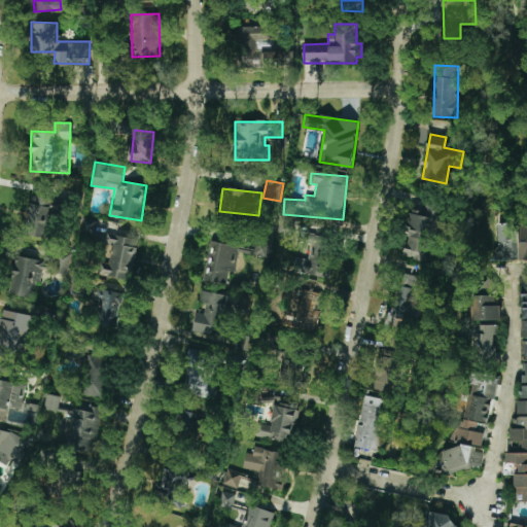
[(56,199),(31,196),(26,235),(50,238),(56,199)]
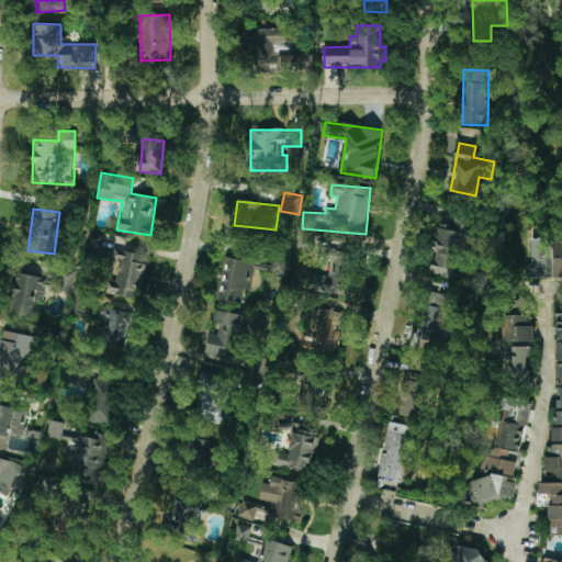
[(460,279),(467,218),(454,216),(454,225),(438,223),(433,276),(460,279)]
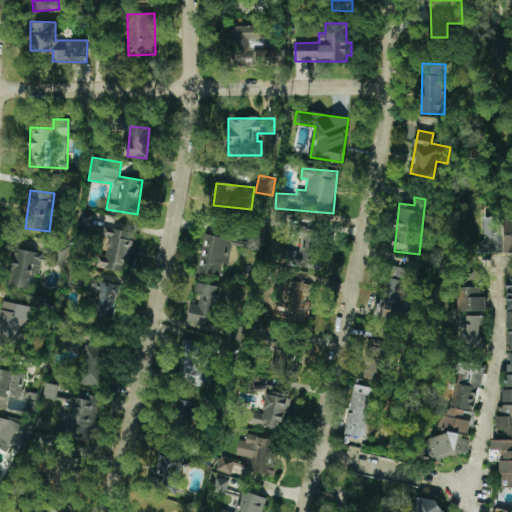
[(91,227),(94,213),(81,210),(78,224),(91,227)]
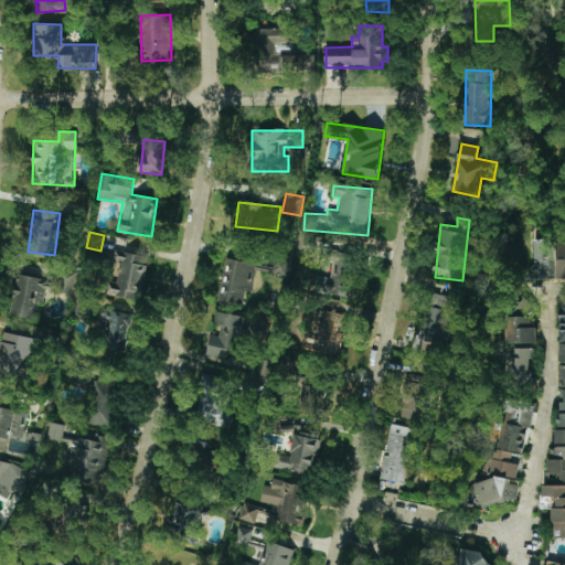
[(531,279),(554,278),(554,247),(547,248),(547,240),(530,240),(531,279)]
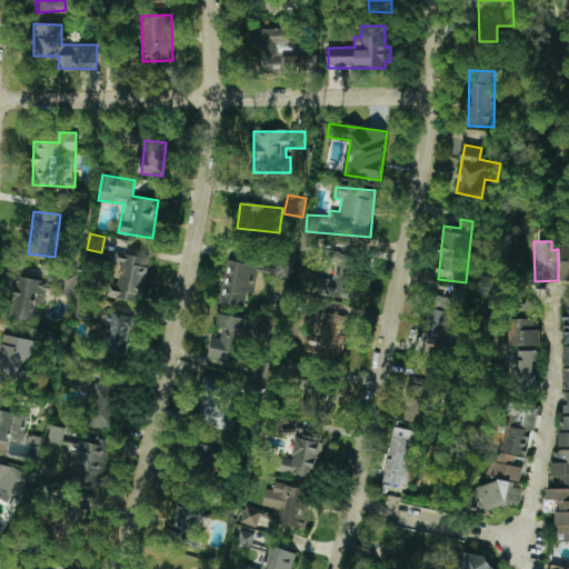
[(150,259),(122,252),(116,283),(108,281),(105,296),(141,303),(150,259)]
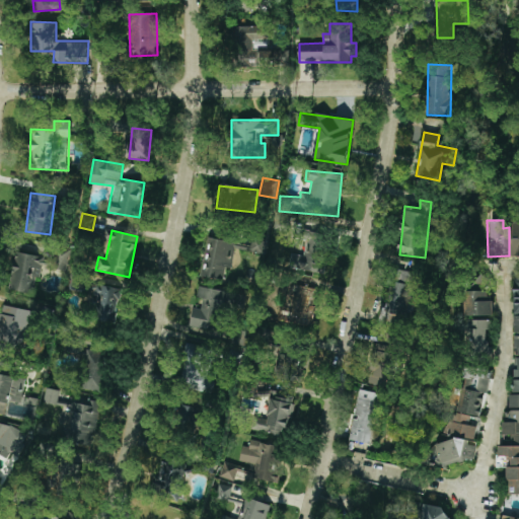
[(299,269),(322,274),(329,235),(305,231),(299,269)]
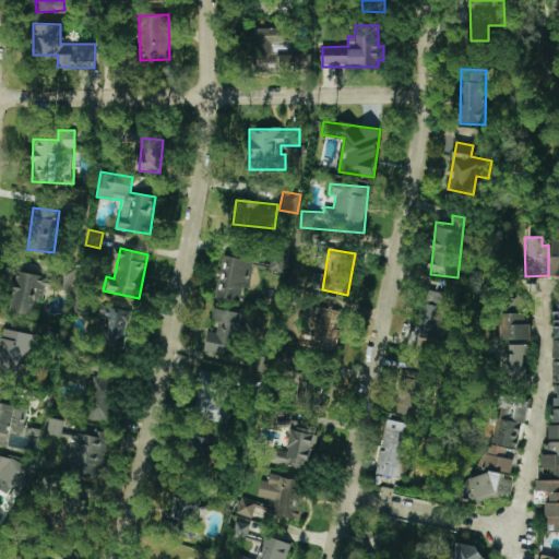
[(252,262),(224,256),(215,298),(244,304),(252,262)]
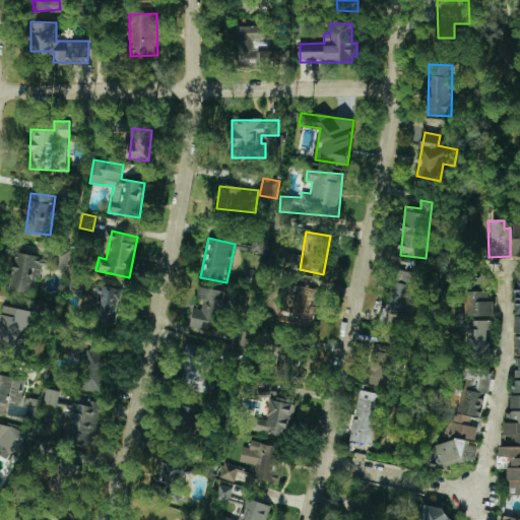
[(9,289),(33,294),(35,277),(40,278),(42,266),(66,270),(70,250),(57,248),(55,258),(15,252),(9,289)]
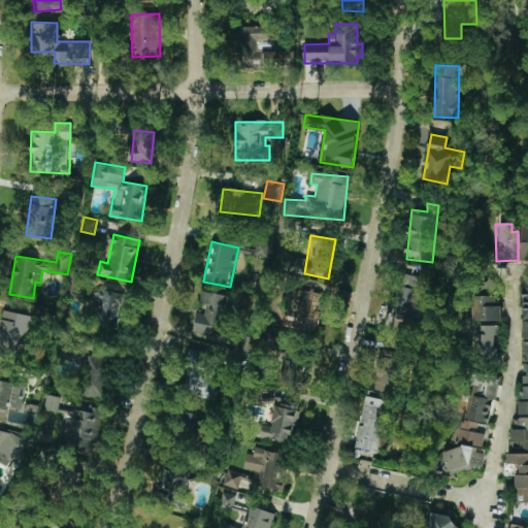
[(425,277),(399,272),(389,326),(415,330),(425,277)]
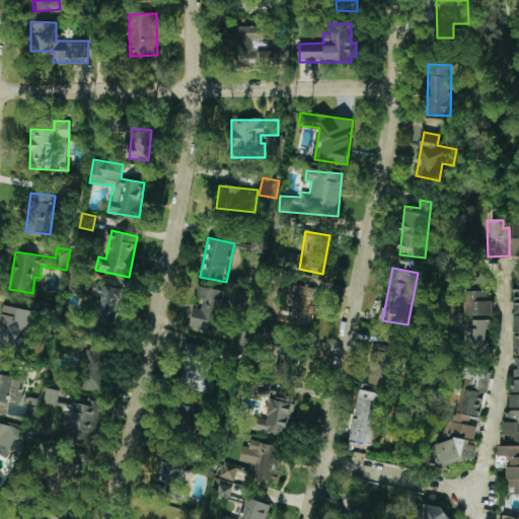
[(120,288),(97,285),(92,319),(115,322),(120,288)]
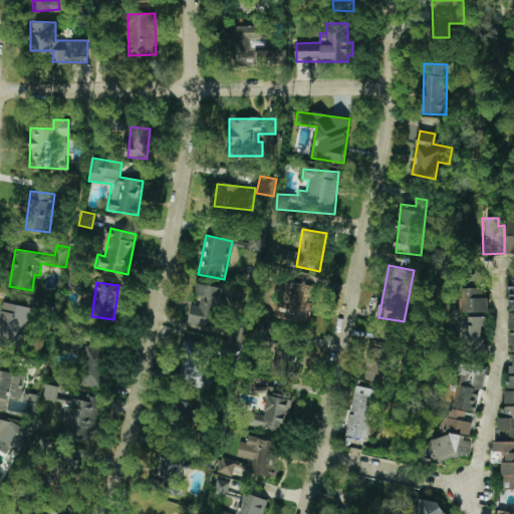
[(226,288),(197,283),(195,296),(200,297),(199,306),(191,304),(188,323),(218,328),(226,288)]
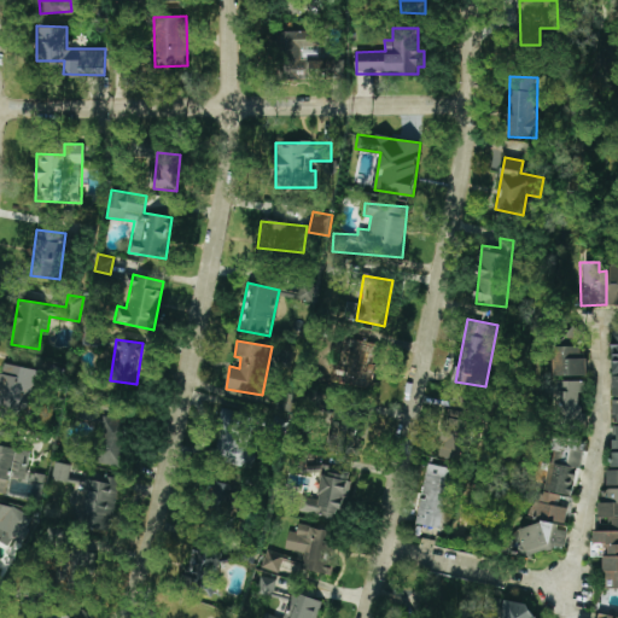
[(349,386),(373,388),(375,342),(353,340),(349,386)]
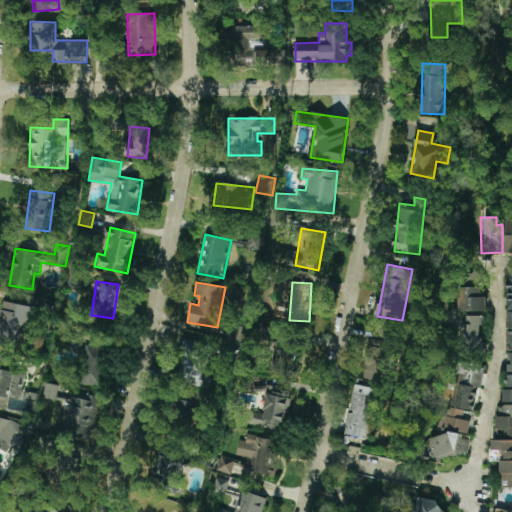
[(486,311),(486,297),(481,297),(481,287),(459,287),(459,311),(486,311)]
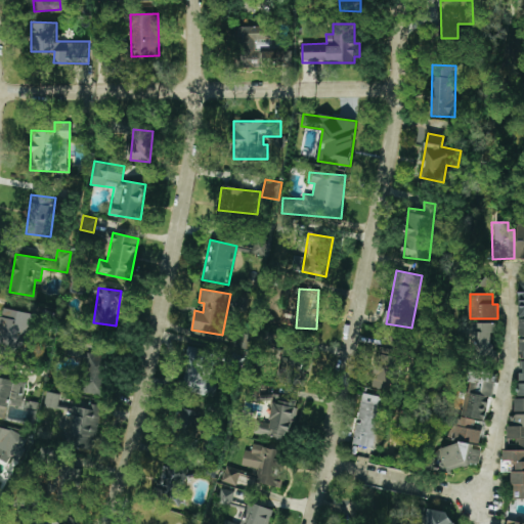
[(35,314),(3,307),(0,319),(0,352),(31,360),(35,345),(28,344),(35,314)]
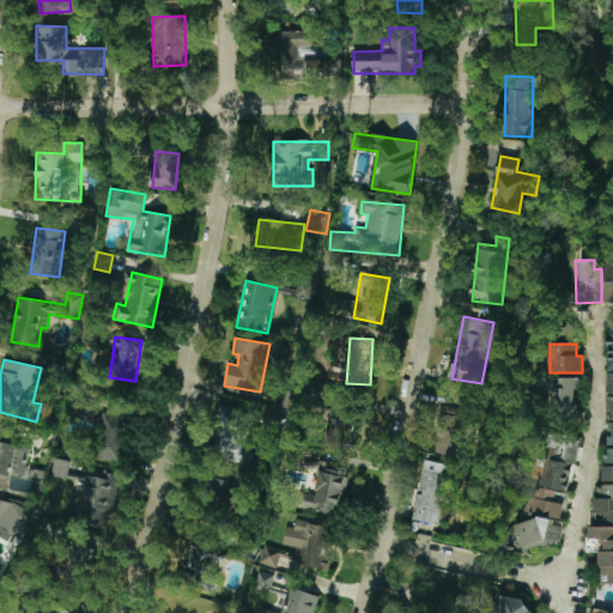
[(581,378),(553,378),(554,428),(578,428),(577,390),(581,389),(581,378)]
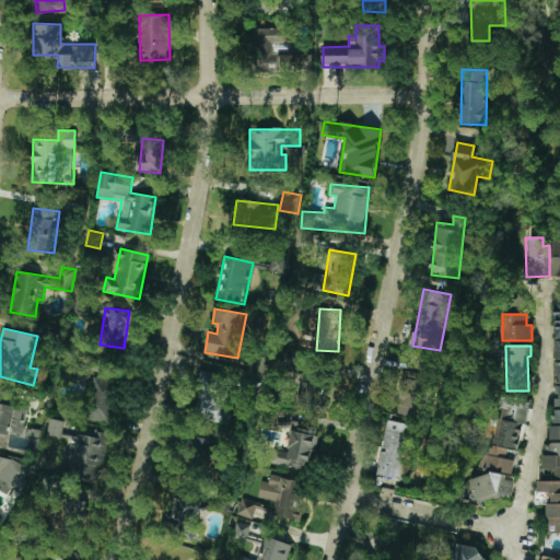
[(422,418),(432,363),(416,360),(413,372),(403,371),(396,413),(422,418)]
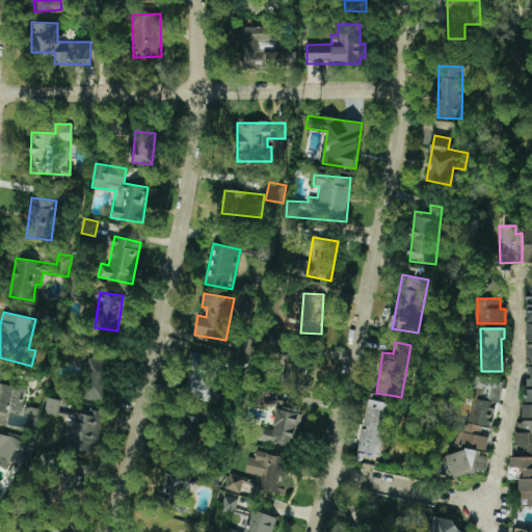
[(206,377),(211,355),(192,351),(183,396),(217,403),(221,380),(206,377)]
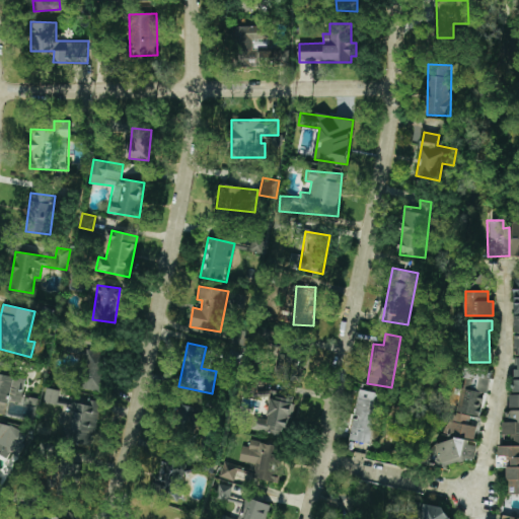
[(299,383),(303,347),(280,345),(276,380),(299,383)]
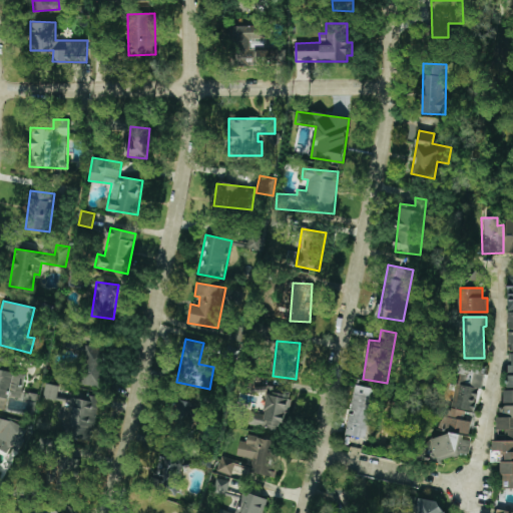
[(99,388),(107,350),(85,344),(76,383),(99,388)]
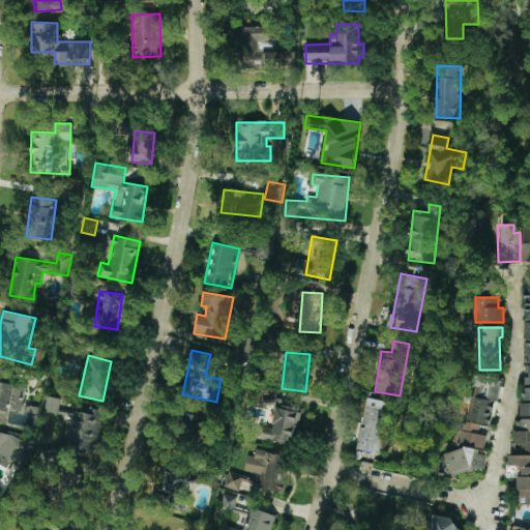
[(0,381),(11,383),(12,374),(0,372),(0,381)]
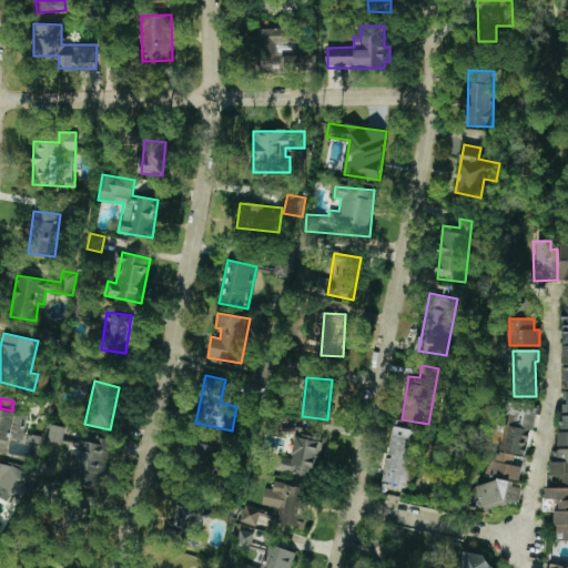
[(500,450),(527,457),(538,406),(510,401),(500,450)]
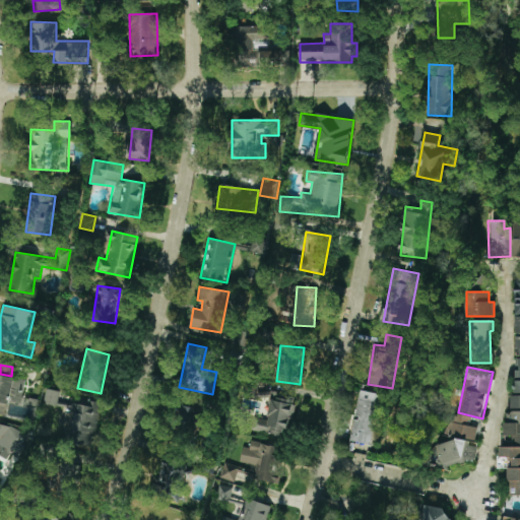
[(58,405),(59,390),(45,389),(44,403),(58,405)]
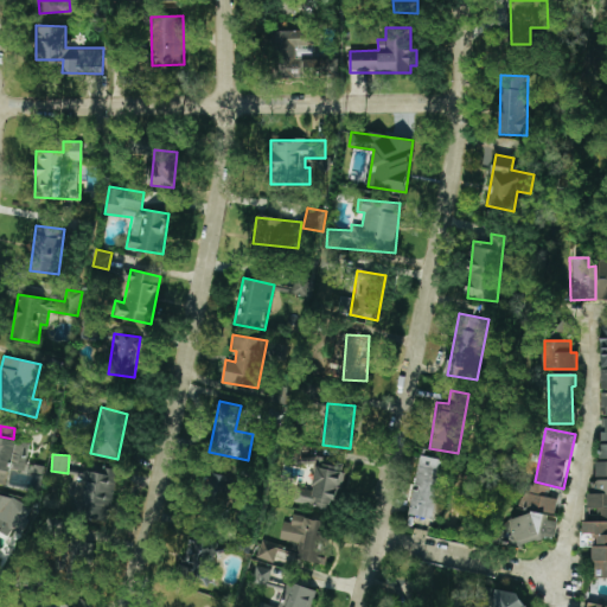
[(408,515),(433,518),(445,460),(420,455),(414,489),(413,489),(408,515)]
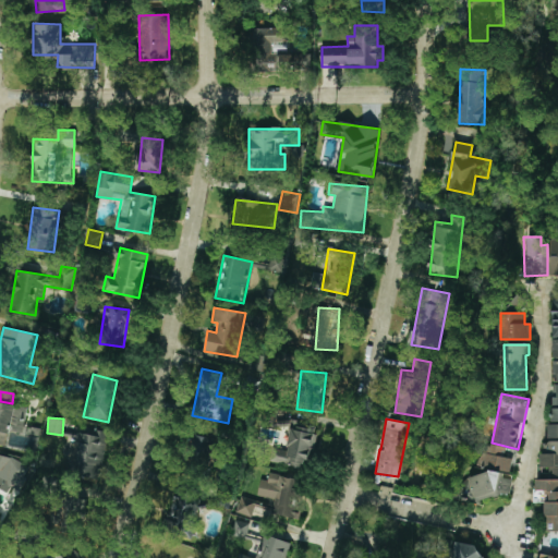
[(308,469),(316,427),(291,423),(287,448),(278,446),(275,463),(308,469)]
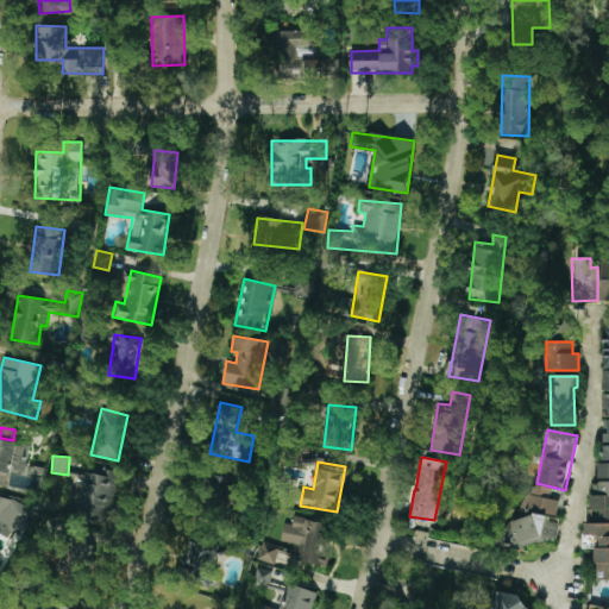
[(608,463),(594,464),(594,509),(601,509),(601,523),(584,523),(584,548),(596,548),(596,581),(608,579),(608,463)]
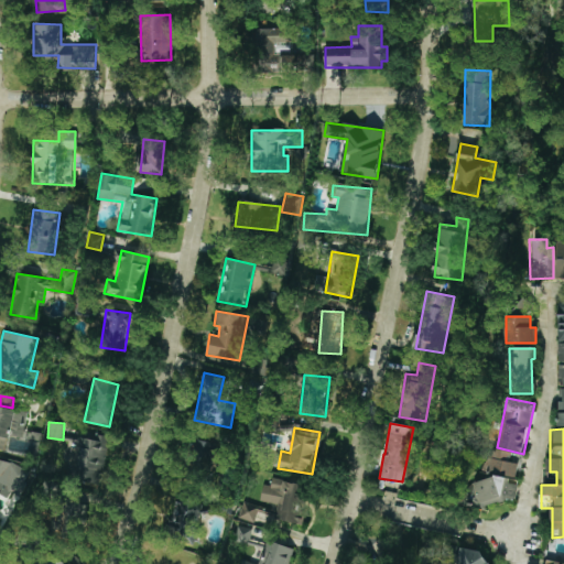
[(66,477),(101,483),(109,437),(74,432),(66,477)]
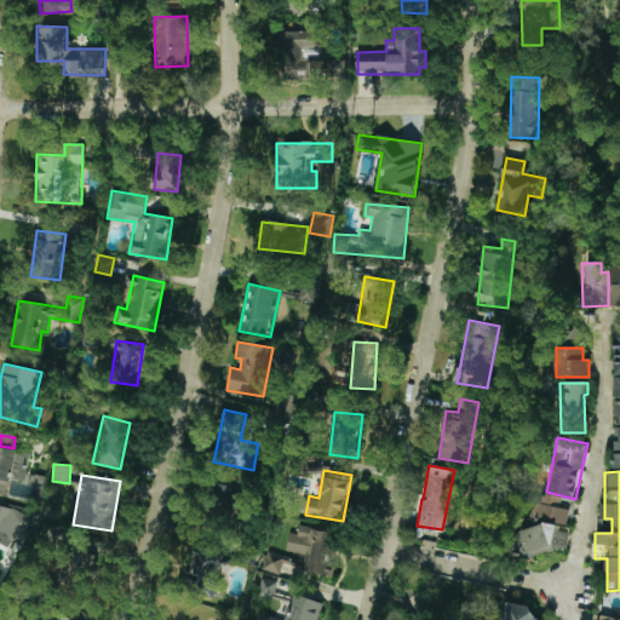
[(239,507),(242,481),(217,478),(214,504),(239,507)]
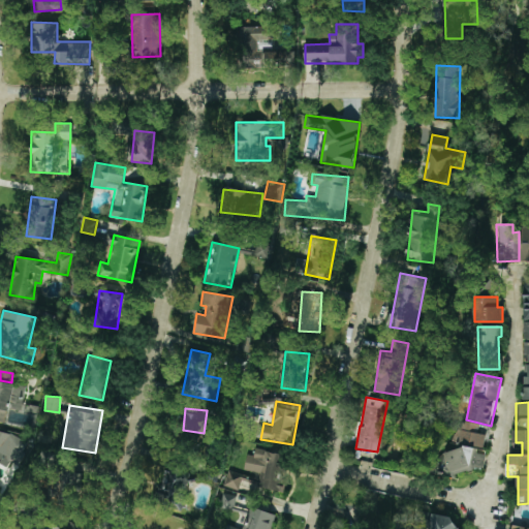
[(450,475),(478,468),(484,469),(487,450),(485,446),(487,435),(478,434),(479,424),(460,421),(457,443),(445,453),(450,475)]
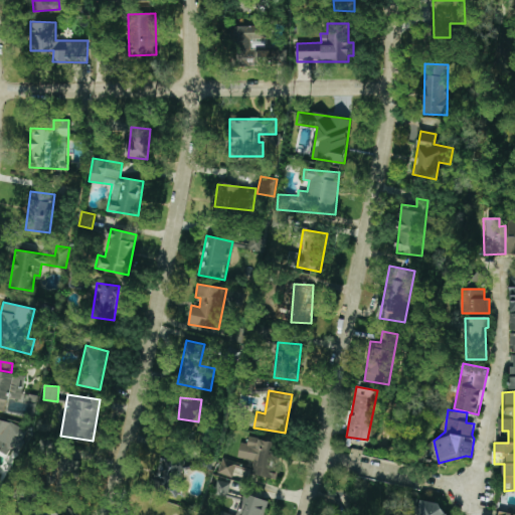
[(0,449),(16,457),(27,431),(0,418),(0,449)]
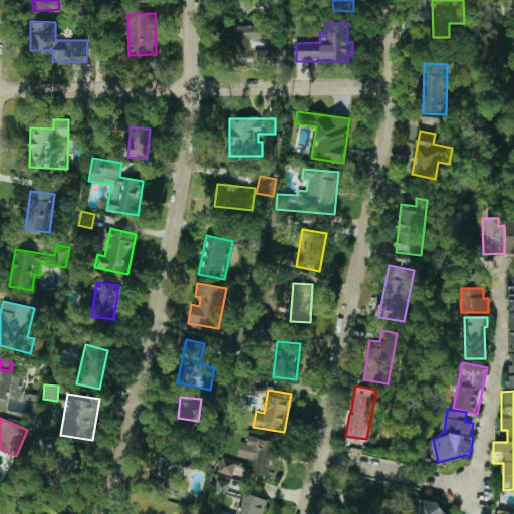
[(237,457),(254,460),(251,474),(274,478),(280,442),(248,437),(247,443),(240,442),(237,457)]
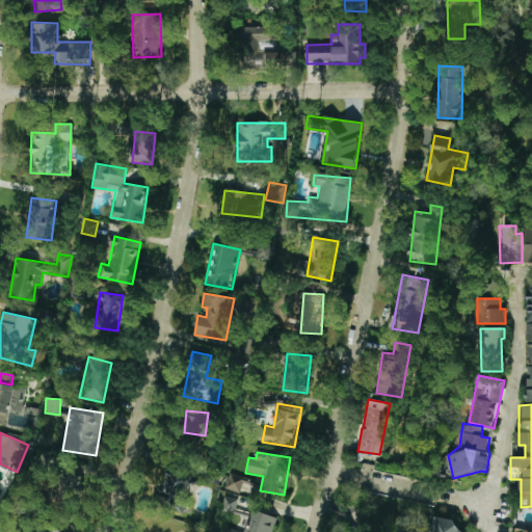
[(201,477),(168,466),(156,500),(180,509),(189,481),(198,484),(201,477)]
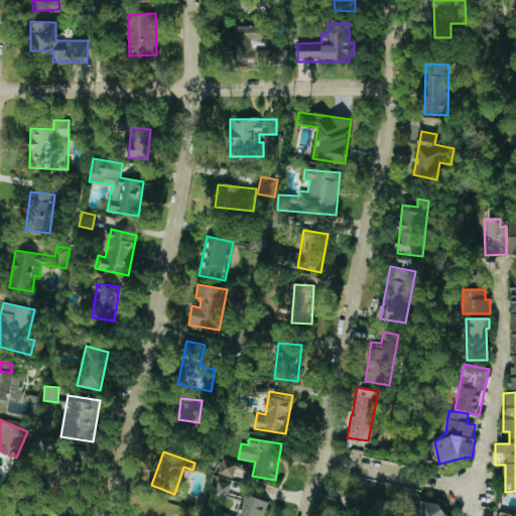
[(219,474),(232,478),(236,464),(223,460),(219,474)]
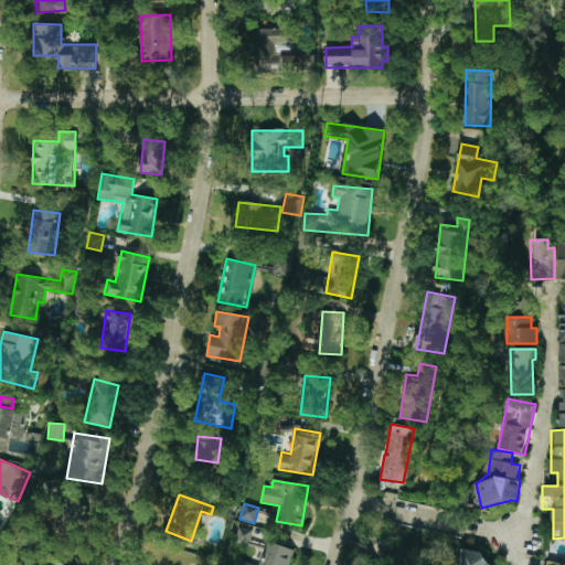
[(236,543),(251,545),(253,530),(238,528),(236,543)]
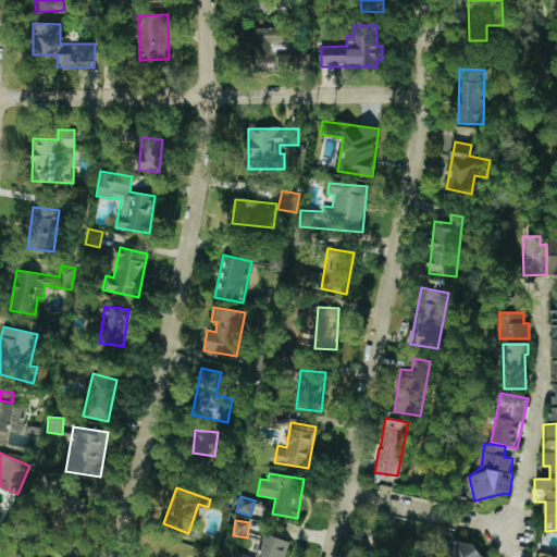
[(479,556),(481,545),(450,542),(448,555),(453,555),(453,556),(479,556)]
